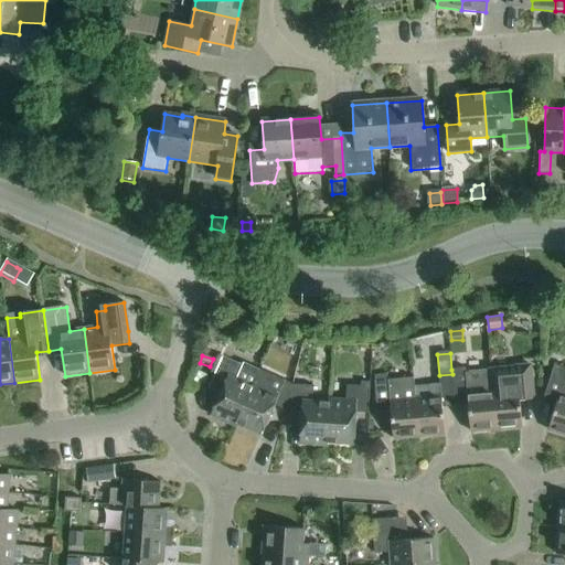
[(211,416),(235,427),(254,384),(260,371),(245,363),(244,366),(223,356),(212,381),(223,386),(211,416)]
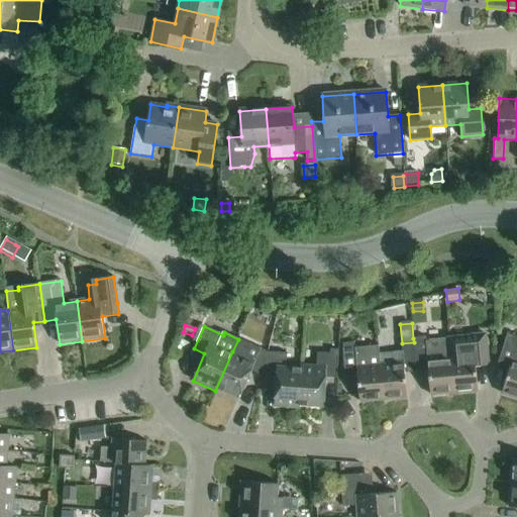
[(502,394),(516,398),(516,336),(508,334),(499,363),(510,366),(502,394)]
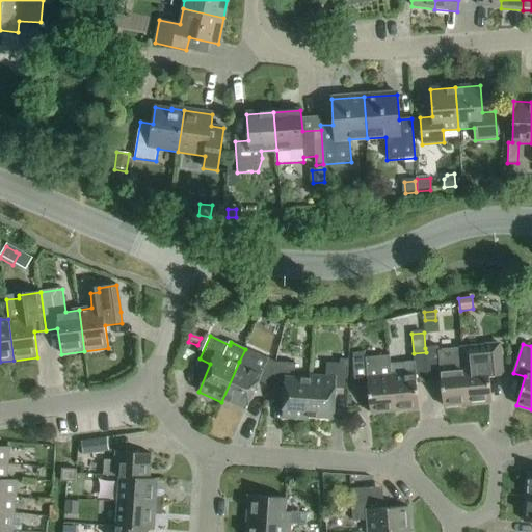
[(462,348),(468,404),(491,402),(489,373),(501,372),(499,345),(486,346),(462,348)]
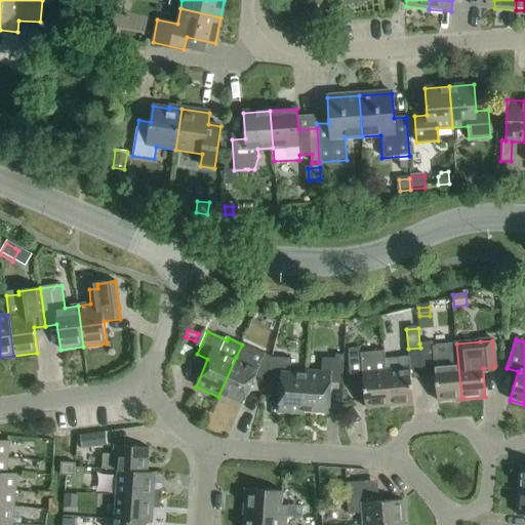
[(461,399),(456,344),(433,346),(432,341),(419,344),(420,348),(422,373),(435,372),(438,401),(461,399)]
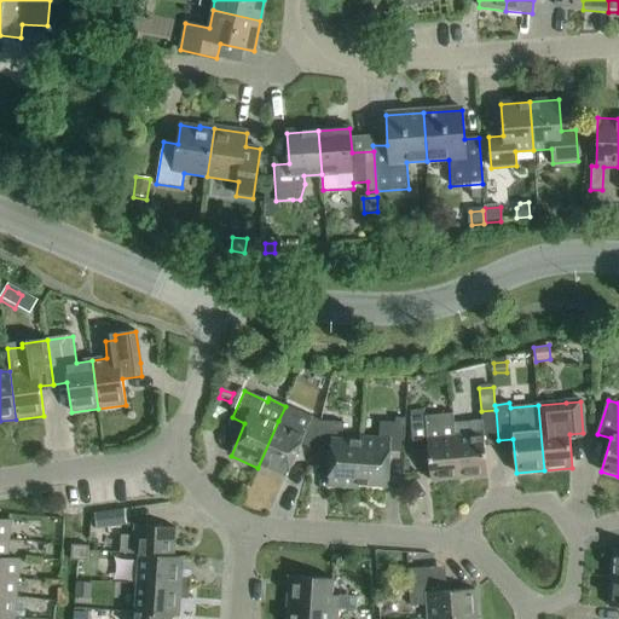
[(314,450),(320,422),(285,406),(278,421),(258,468),(259,468),(260,464),(287,476),(300,444),(314,450)]
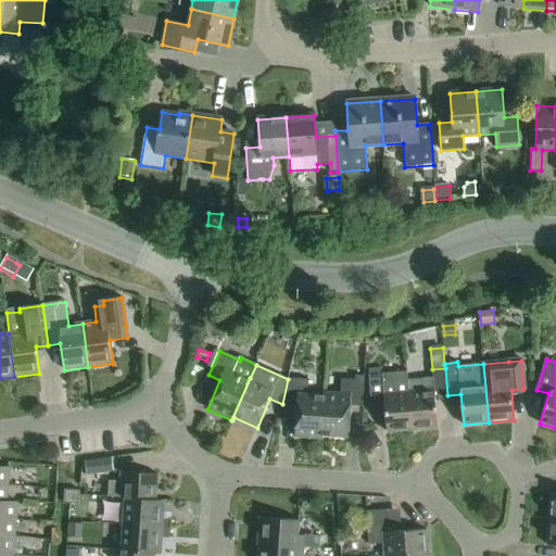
[(406,371),(380,374),(379,368),(369,368),(370,375),(369,375),(371,403),(384,401),(387,432),(413,430),(408,392),(407,392),(406,371)]
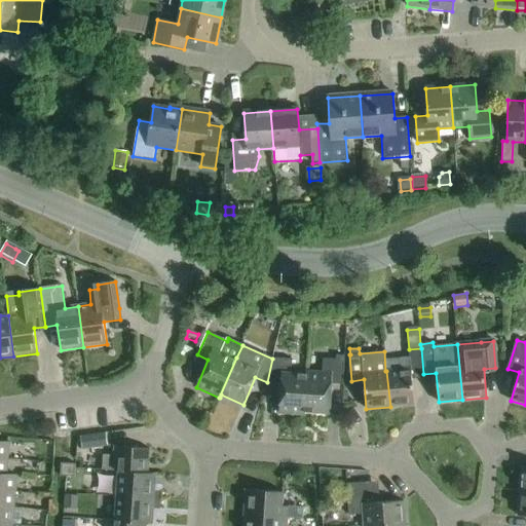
[(410,369),(386,371),(390,407),(414,405),(411,375),(423,374),(421,348),(409,349),(410,369)]
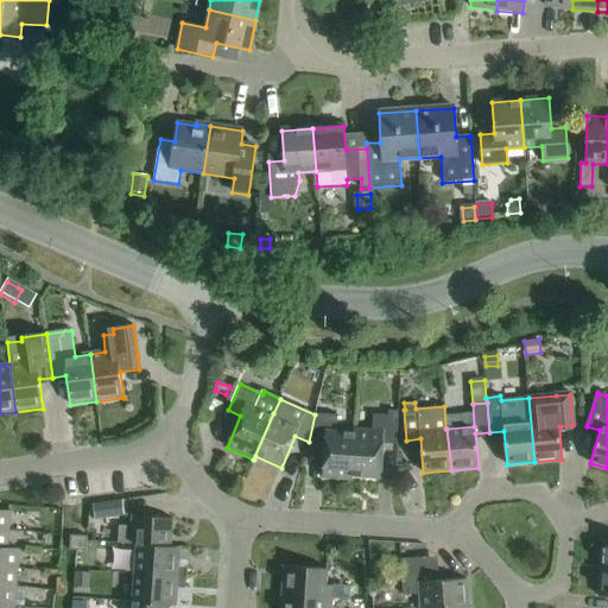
[(388,410),(388,416),(373,415),(373,431),(355,430),(352,480),(353,480),(353,476),(381,479),(384,444),(397,444),(399,411),(388,410)]
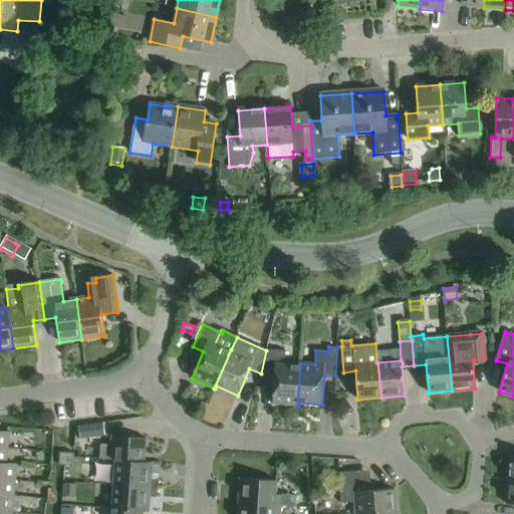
[(297,406),(300,363),(299,363),(299,366),(284,365),(285,351),(266,350),(261,373),(274,374),(272,404),(297,406)]
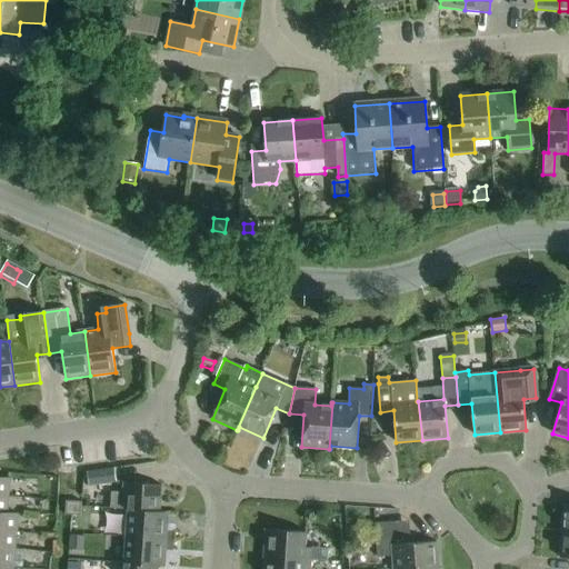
[(113,469),(100,470),(102,483),(116,482),(113,469)]
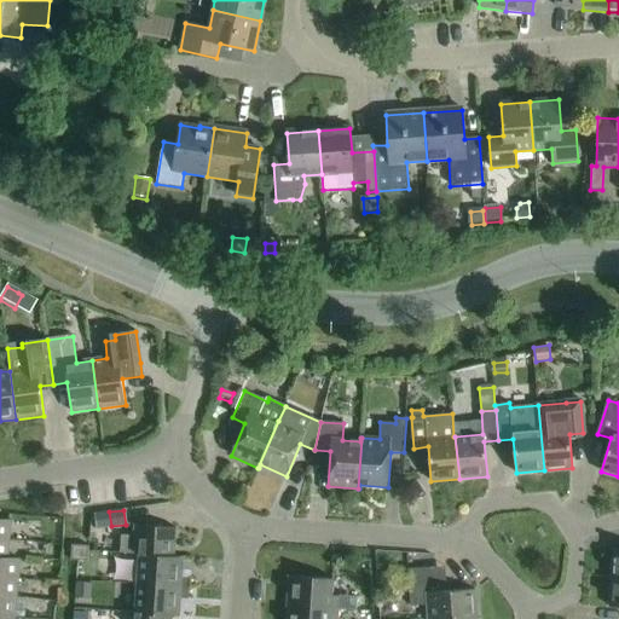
[(0,539),(9,541),(11,521),(0,520),(0,539)]
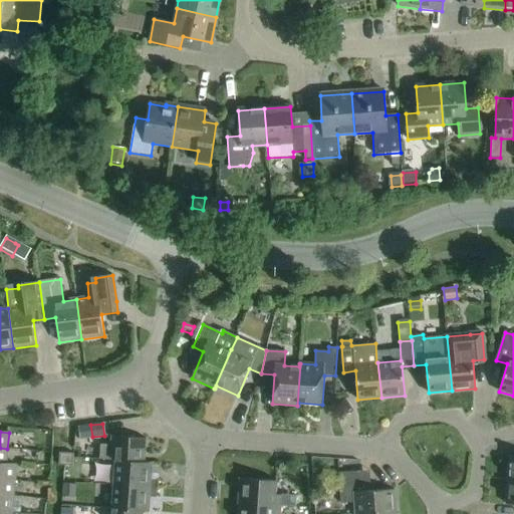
[(115,461),(145,463),(146,439),(111,437),(110,448),(116,448),(115,461)]
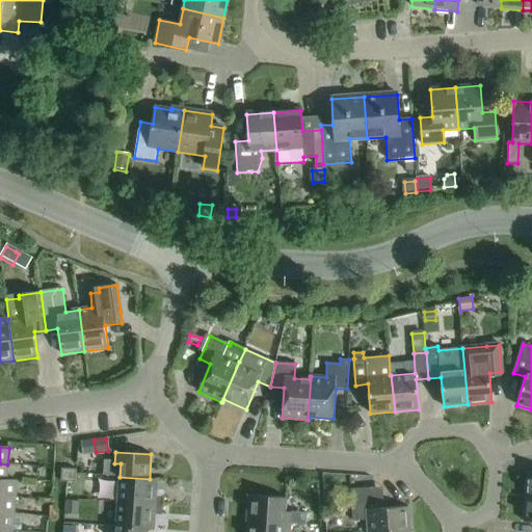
[(76,483),(76,470),(61,469),(61,482),(76,483)]
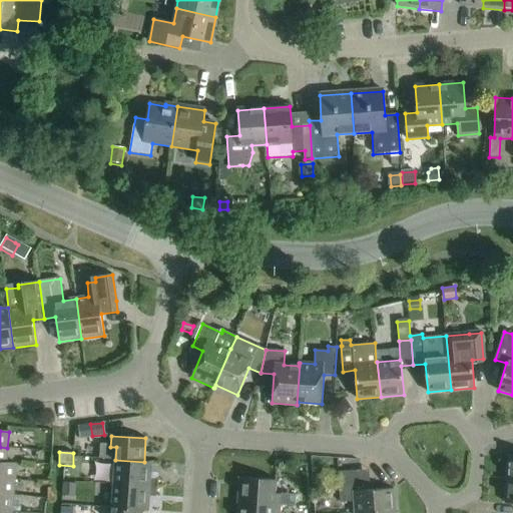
[(151,463),(144,462),(115,460),(113,485),(157,488),(158,479),(150,478),(151,463)]
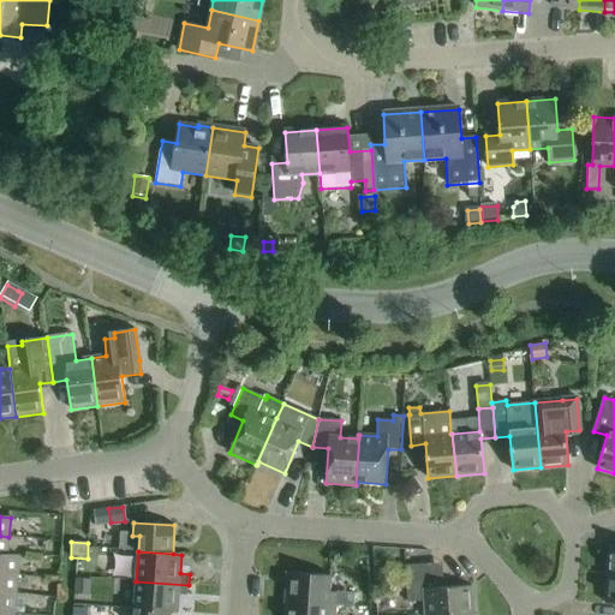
[(0,574),(18,575),(19,556),(7,555),(0,554),(0,574)]
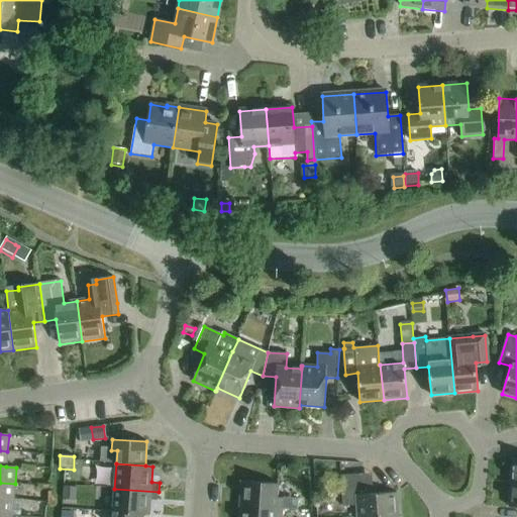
[(357,506),(357,516),(381,516),(398,516),(397,493),(365,495),(363,475),(341,476),(343,507),(357,506)]
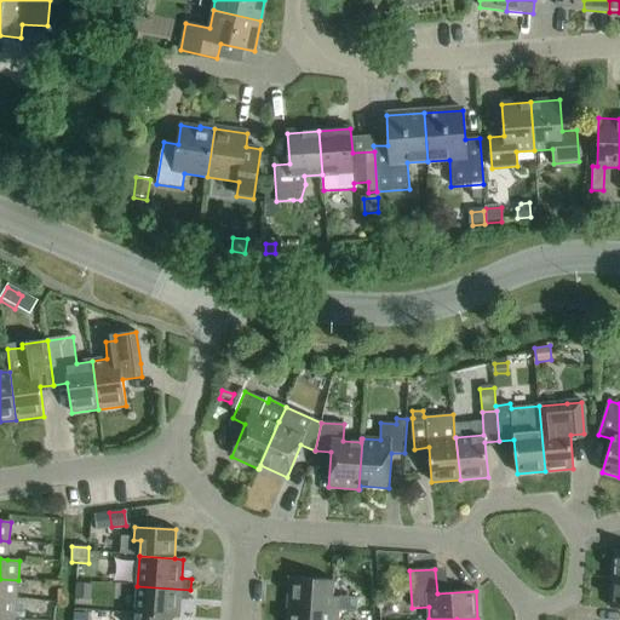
[(396,575),(380,575),(382,595),(397,593),(396,575)]
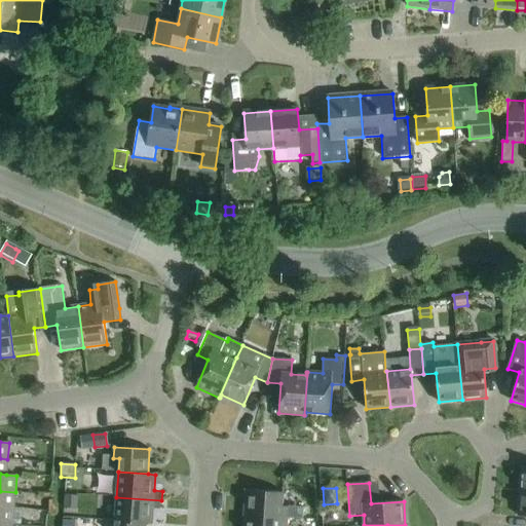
[(246,490),(243,515),(301,519),(302,519),(303,508),(282,506),(283,492),(246,490)]
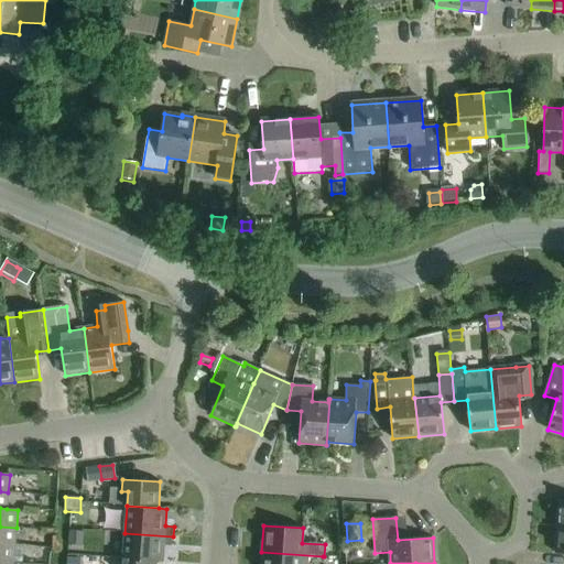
[(0,543),(14,545),(17,528),(0,527),(0,543)]
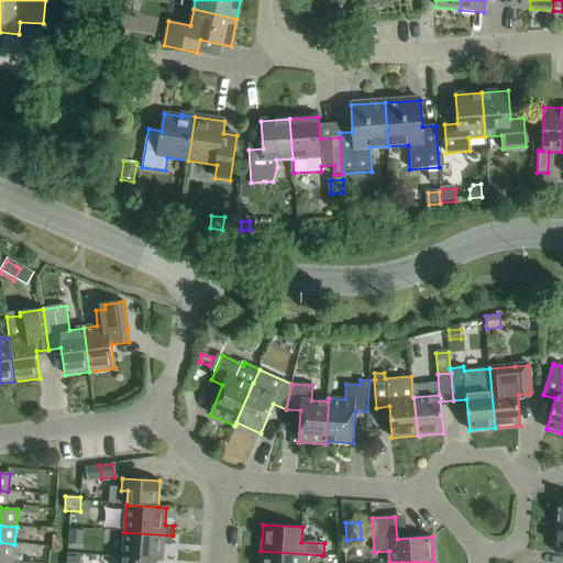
[(69,530),(68,544),(78,545),(79,531),(69,530)]
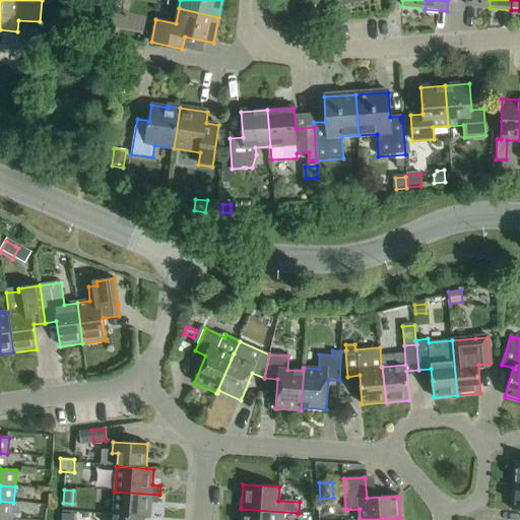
[(114,516),(142,518),(150,519),(151,503),(158,504),(159,495),(115,492),(114,516)]
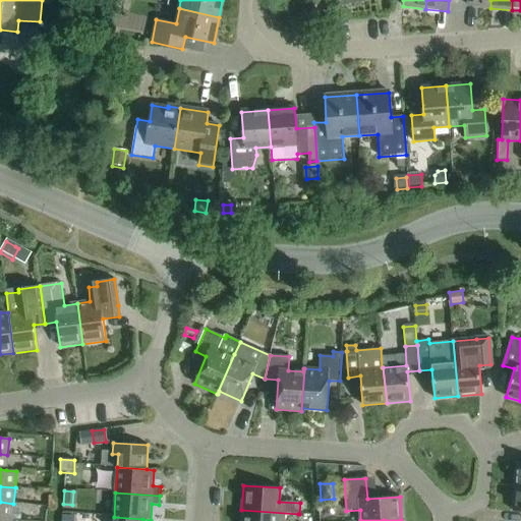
[(0,518),(12,519),(13,504),(0,502),(0,518)]
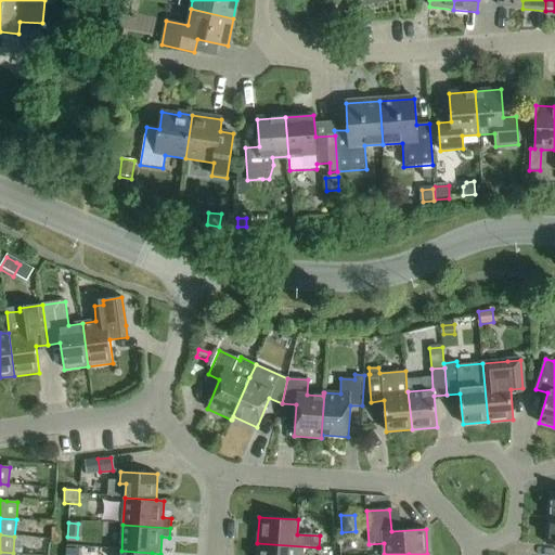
[(256,554),(317,554),(318,547),(257,543),(256,554)]
